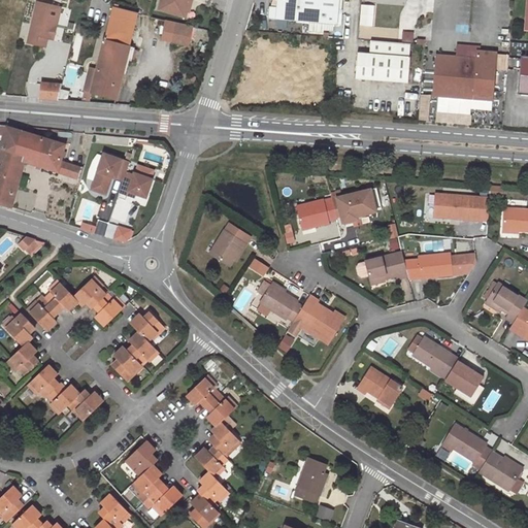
[(161,0),(158,10),(185,19),(190,2),(192,3),(193,0),(161,0)]
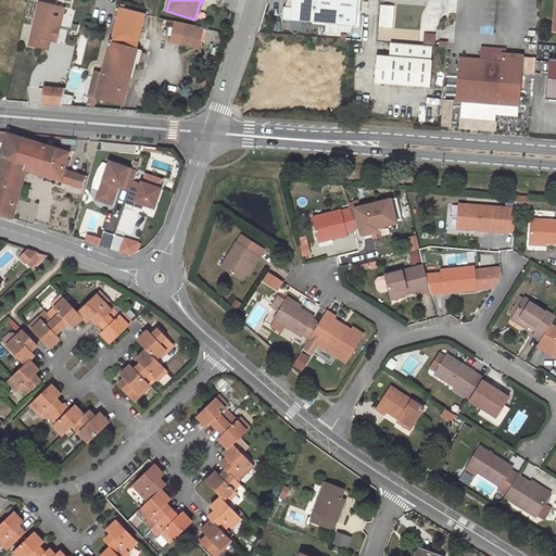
[(286,20),(319,22),(319,9),(357,11),(357,0),(293,0),(293,7),(287,7),(286,20)]
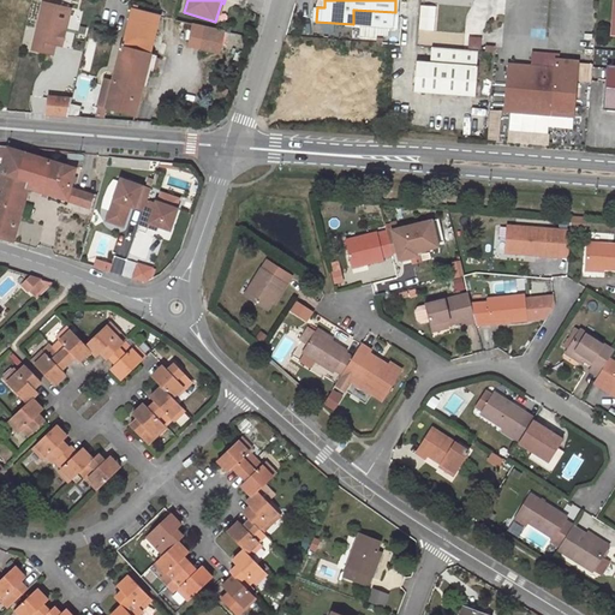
[(72,11),(45,4),(35,51),(54,55),(57,46),(60,30),(67,31),(72,11)]
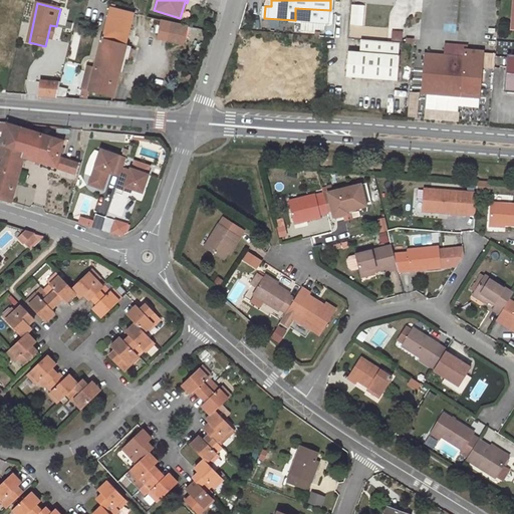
[(349,4),(349,26),(362,26),(362,5),(349,4)]
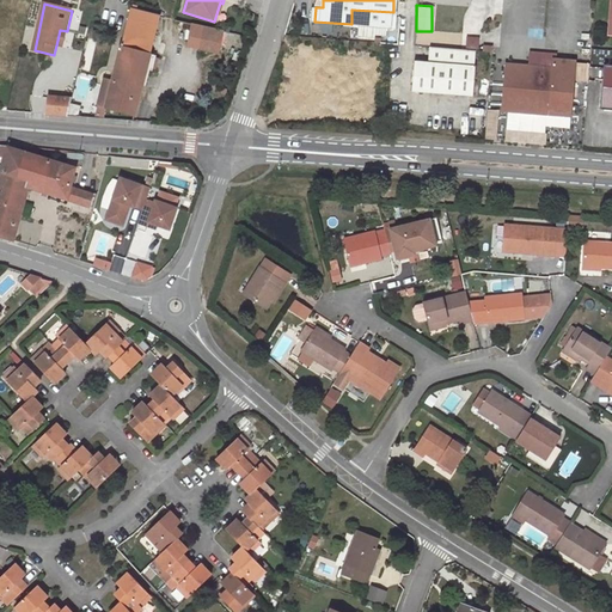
[(352,10),(352,24),(360,25),(372,25),(379,26),(391,26),(393,12),(352,10)]
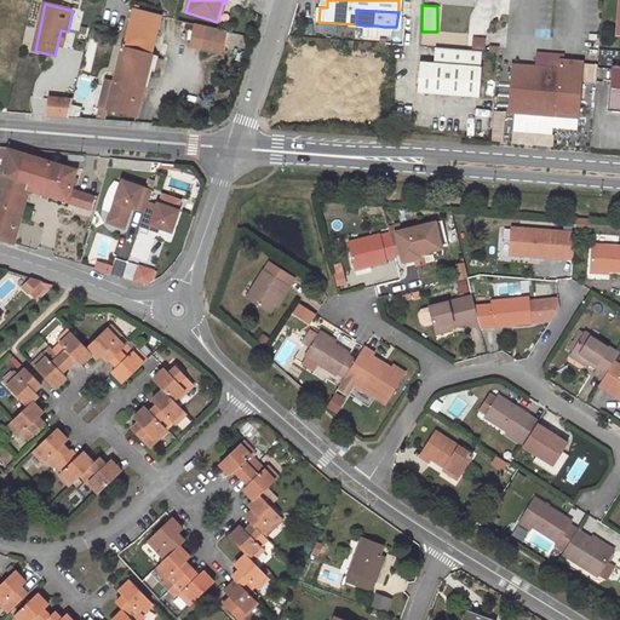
[(115,80),(144,89),(162,18),(132,11),(115,80)]
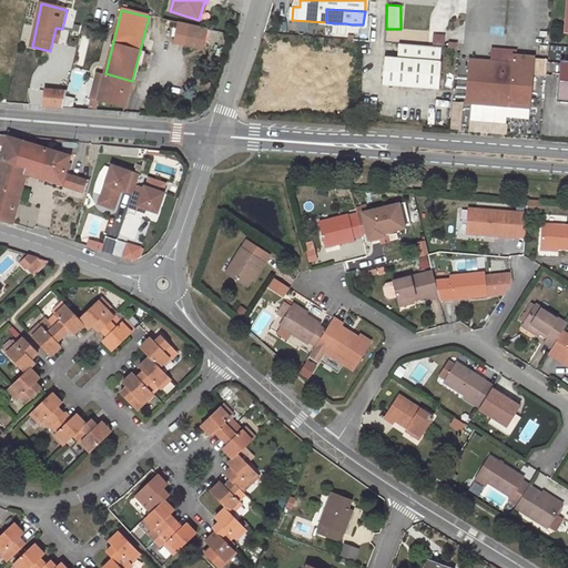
[(203,50),(208,28),(179,22),(174,44),(203,50)]
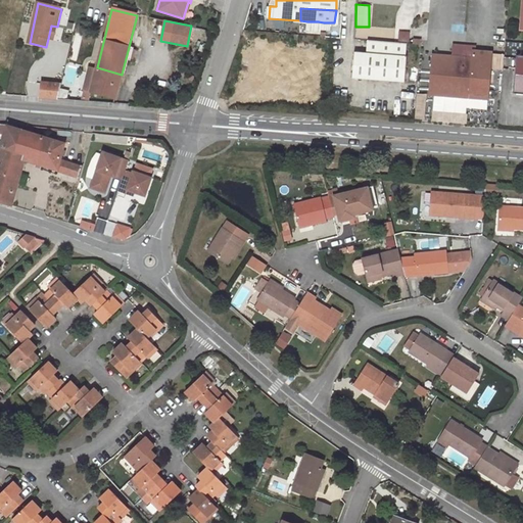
[(57,27),(51,26),(48,39),(54,40),(57,27)]
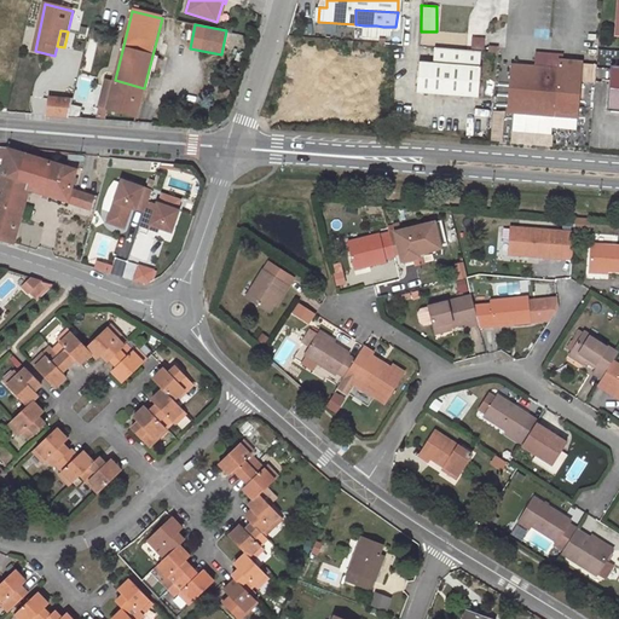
[(481,67),(482,52),(481,52),(438,47),(435,62),(481,67)]
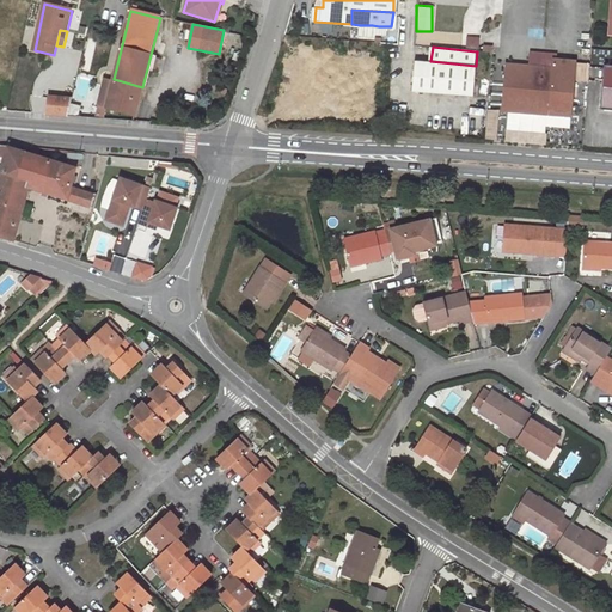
[(430,61),(417,60),(415,90),(475,96),(476,66),(430,61)]
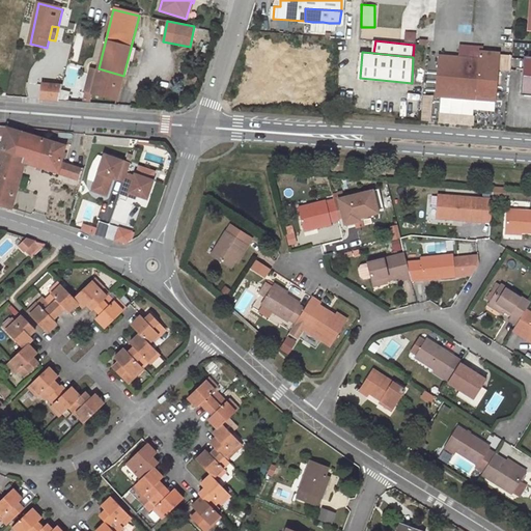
[(467,59),(441,57),(439,95),(498,101),(502,55),(468,52),(467,59)]
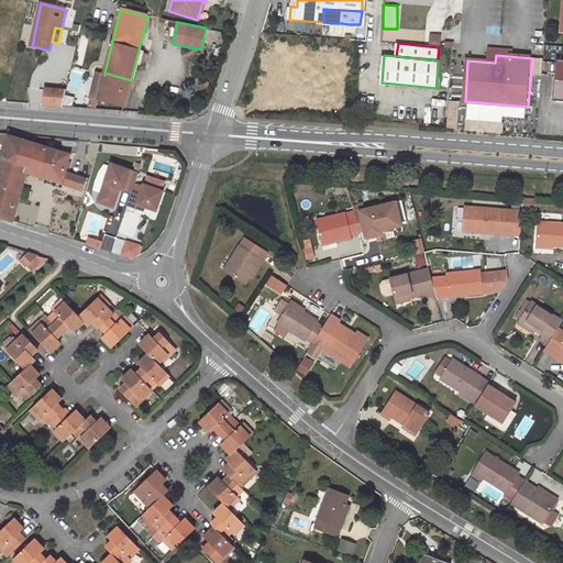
[(220,70),(222,65),(213,62),(212,68),(220,70)]
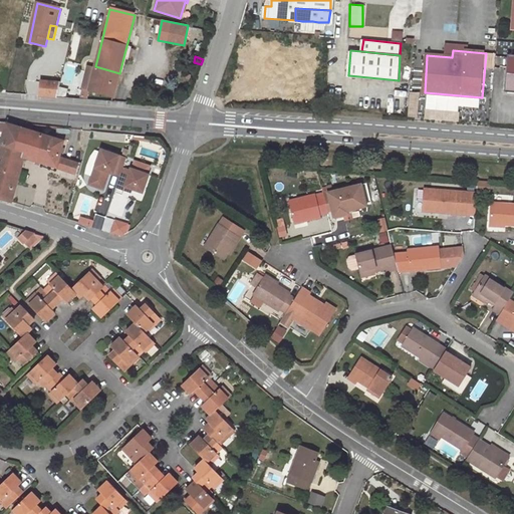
[(119,73),(95,66),(89,91),(113,98),(119,73)]
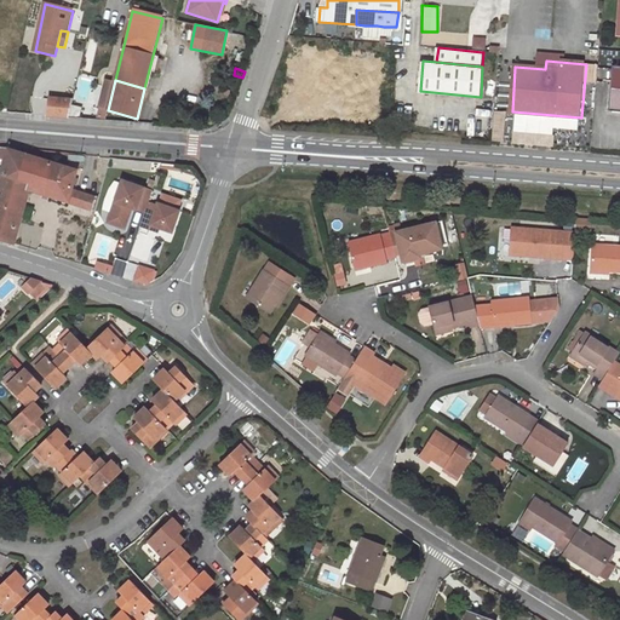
[(73,99),(62,98),(50,97),(50,116),(68,118),(73,99)]
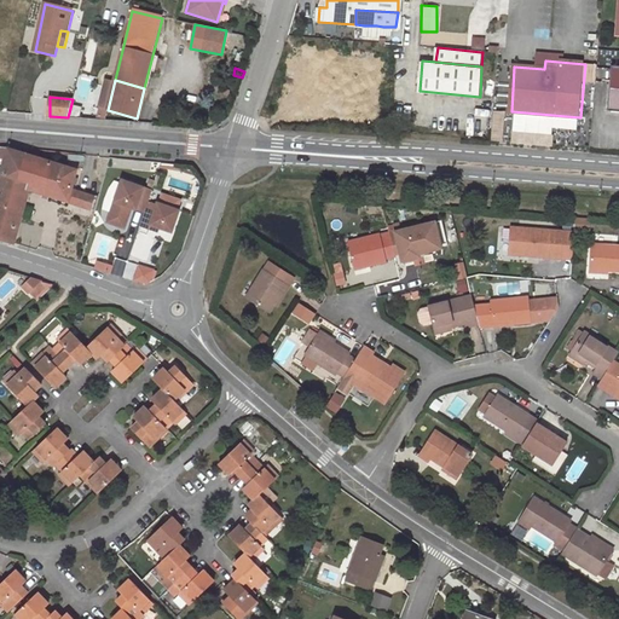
[(5,160),(0,178),(0,186),(28,195),(30,190),(33,180),(21,177),(27,156),(4,149),(1,158),(5,160)]
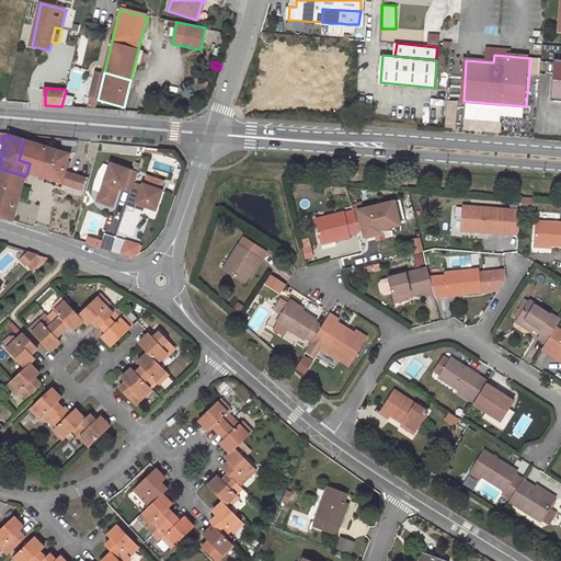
[(69,152),(24,141),(19,160),(30,163),(27,172),(83,187),(86,179),(65,172),(69,152)]
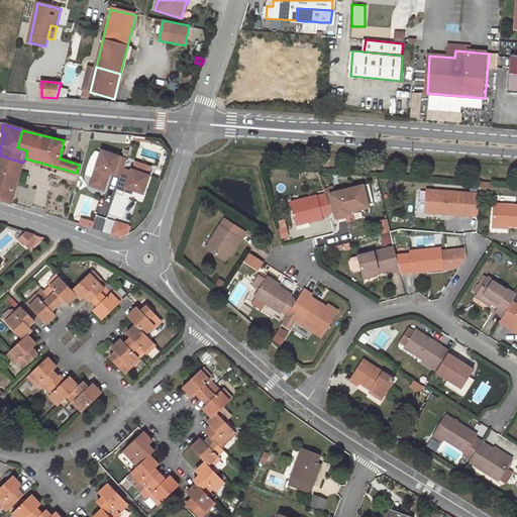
[(93,181),(107,185),(111,173),(122,177),(128,161),(128,159),(103,150),(93,181)]
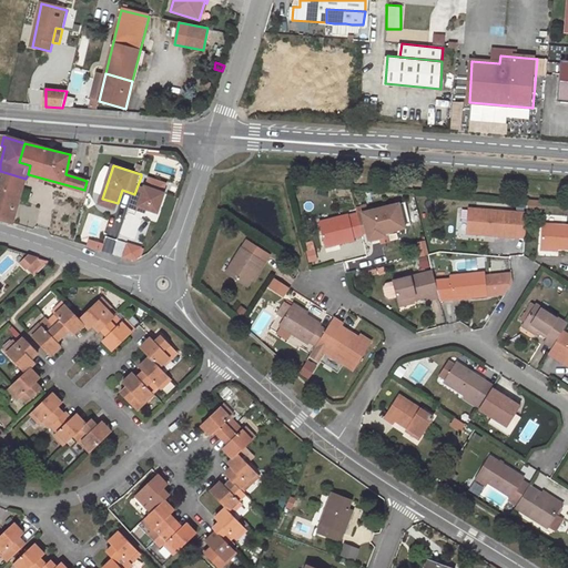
[(0,219),(13,223),(26,179),(0,171),(0,219)]
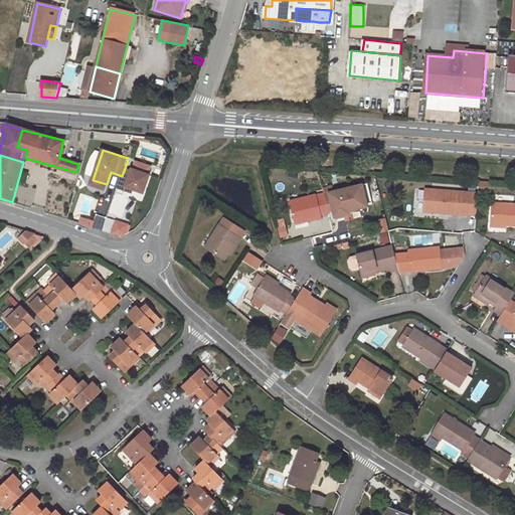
[(122,176),(118,188),(129,191),(130,188),(137,190),(145,193),(154,167),(135,161),(135,163),(128,160),(122,176)]
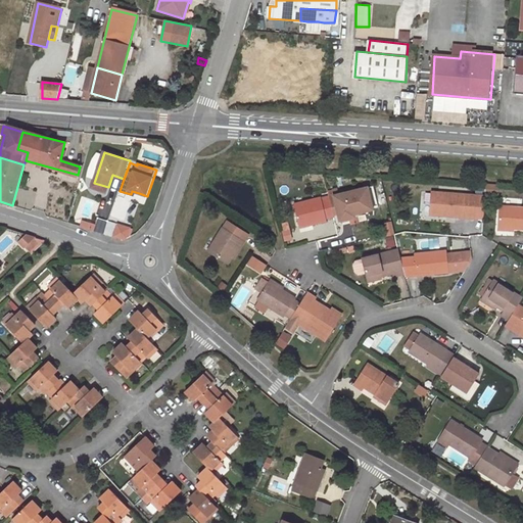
[(501,181),(488,180),(487,190),(501,191),(501,181)]
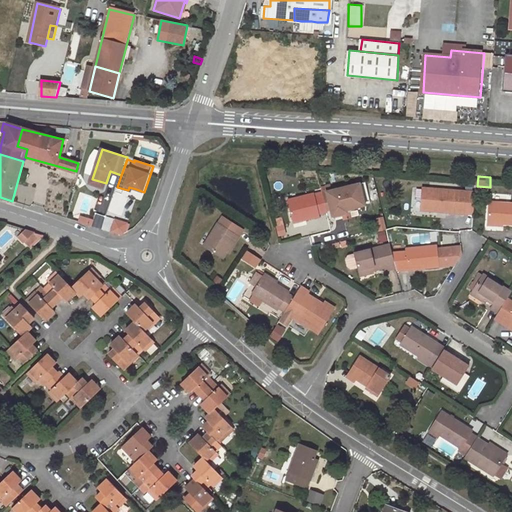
[(328,191),(324,194),(328,210),(332,208),(335,213),(348,210),(348,206),(365,202),(360,178),(327,186),(328,191)]
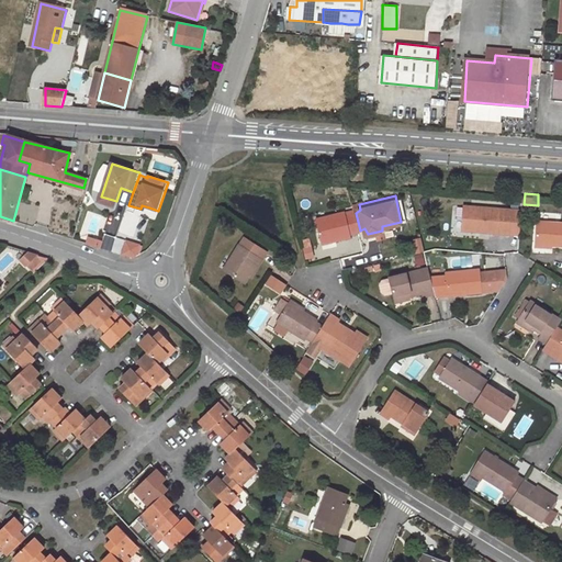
[(101,197),(100,201),(115,206),(116,201),(101,197)]
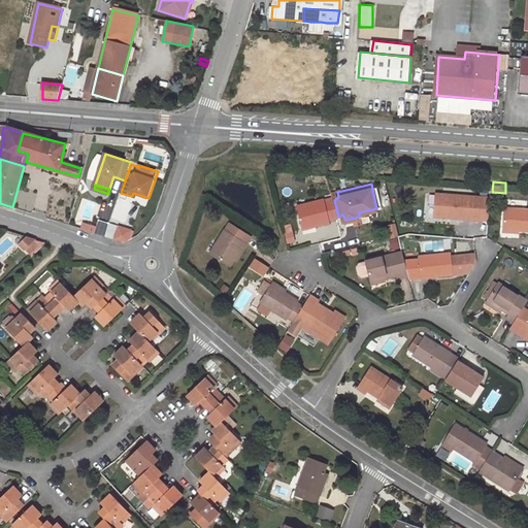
[(437,210),(491,217),(492,196),(439,190),(437,210)]
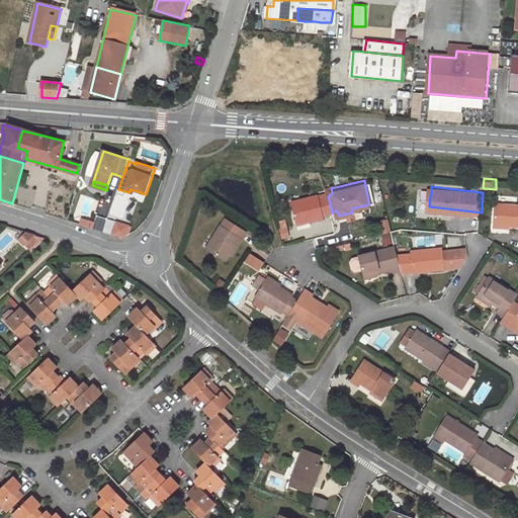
[(19,202),(31,203),(33,190),(21,188),(19,202)]
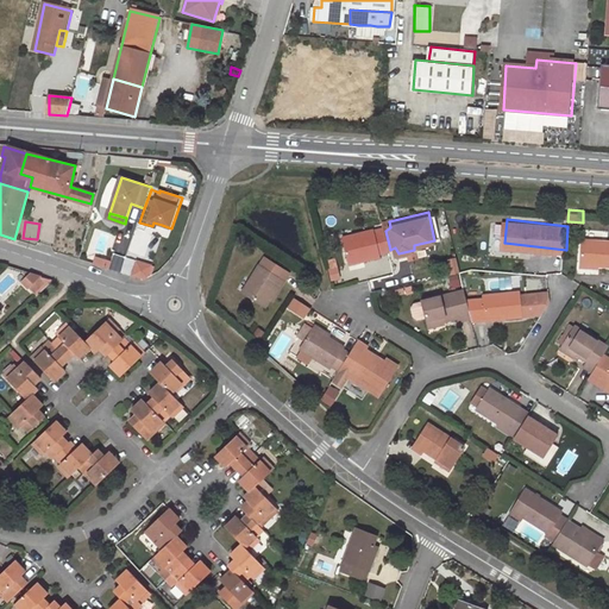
[(364,256),(365,259),(383,255),(382,252),(390,250),(385,231),(377,233),(377,228),(346,237),(351,259),(364,256)]
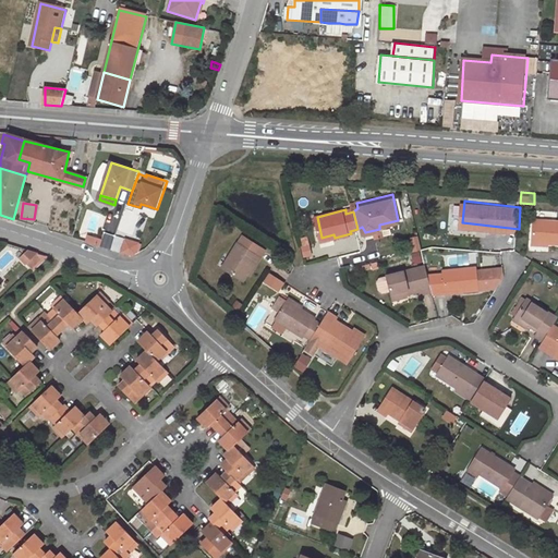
[(557,238),(557,218),(535,216),(534,237),(557,238)]
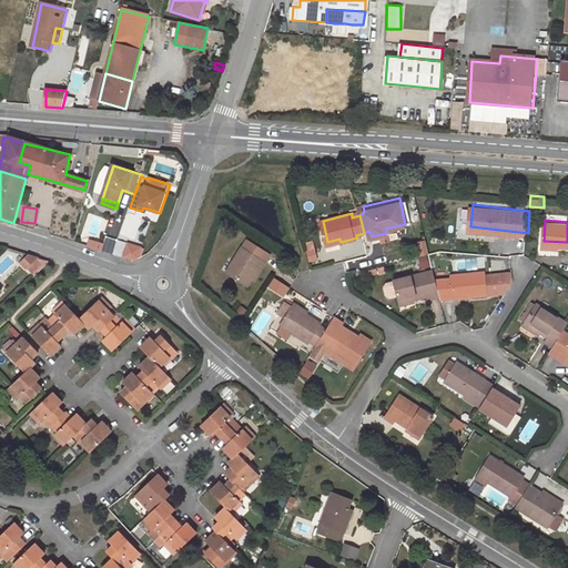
[(135,262),(140,249),(107,236),(101,252),(132,262),(135,262)]
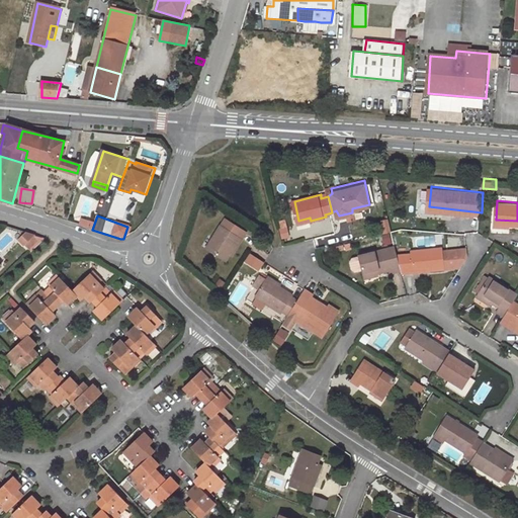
[(246,230),(225,218),(206,246),(226,258),(236,243),(238,244),(246,230)]
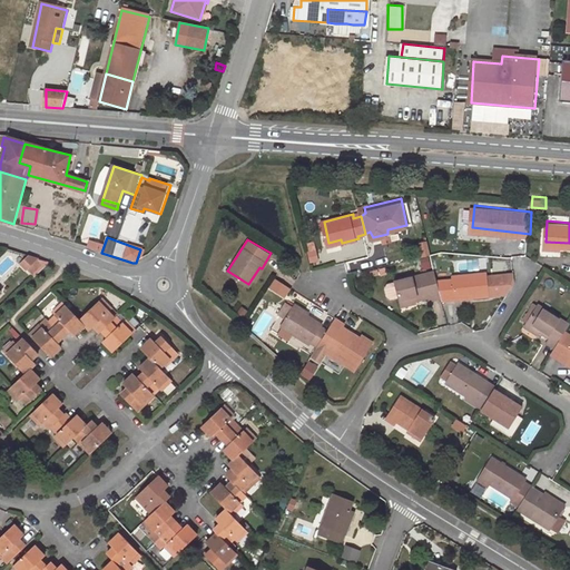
[(433,253),(430,239),(421,242),(424,255),(433,253)]
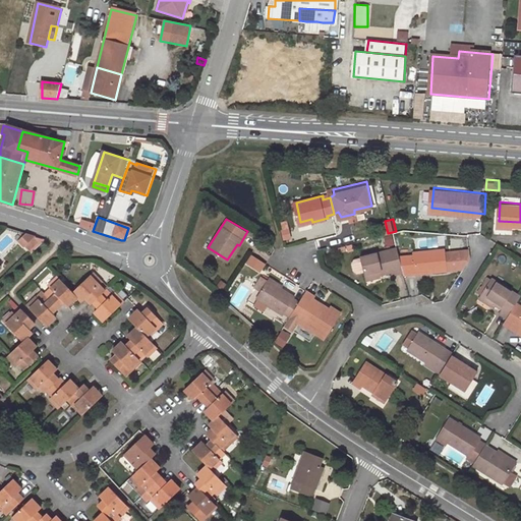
[(78,226),(93,231),(95,226),(80,221),(78,226)]
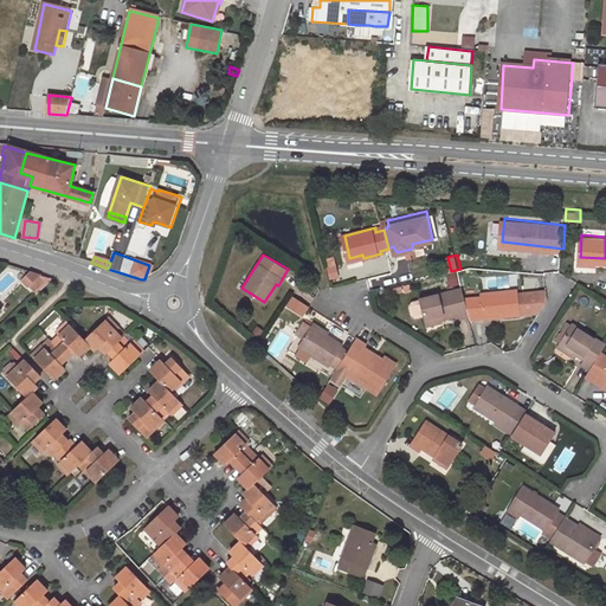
[(334,265),(323,269),(328,281),(337,278),(334,265)]
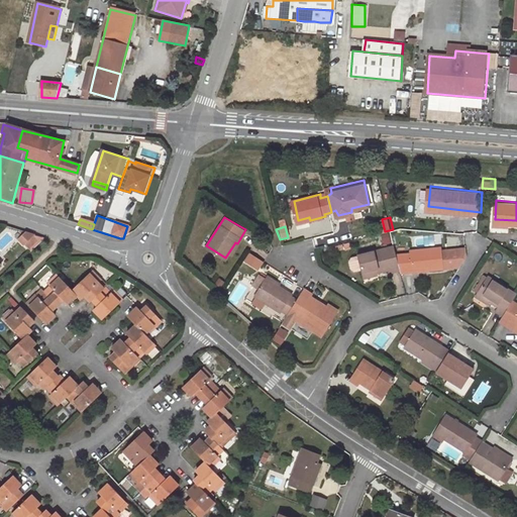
[(28,232),(20,239),(25,245),(36,234),(28,232)]
